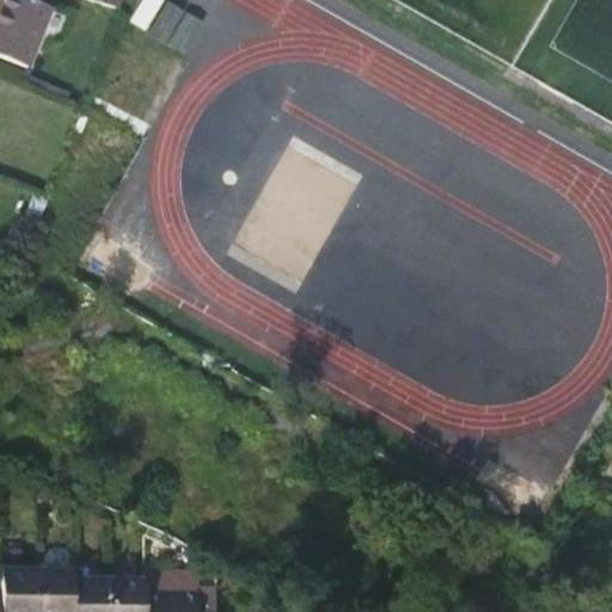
[(0,0),(0,51),(26,61),(48,1),(44,0),(0,0)]
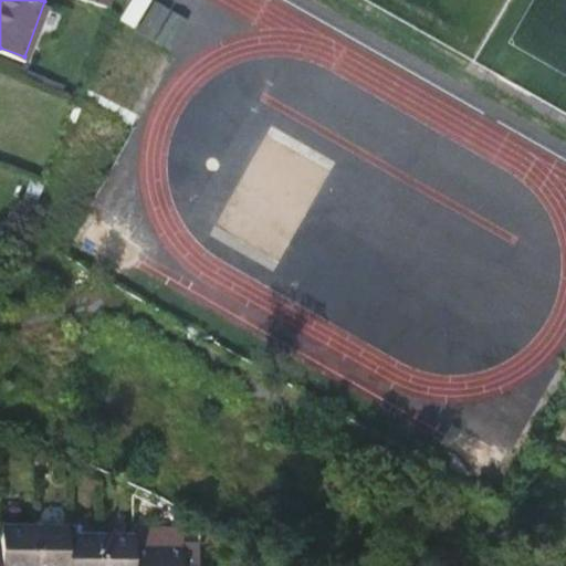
[(128,0),(118,19),(134,28),(148,0),(128,0)]
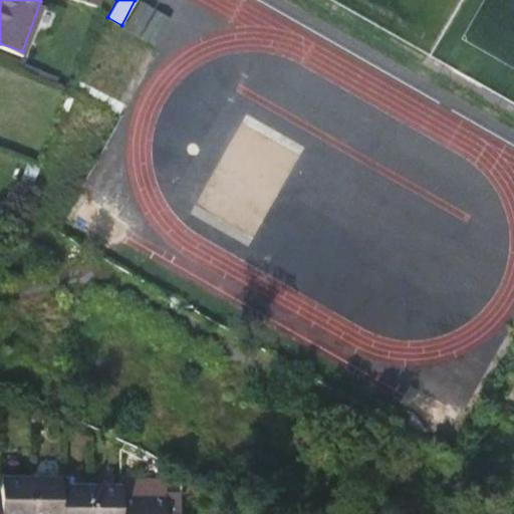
[(138,1),(123,26),(137,34),(152,9),(138,1)]
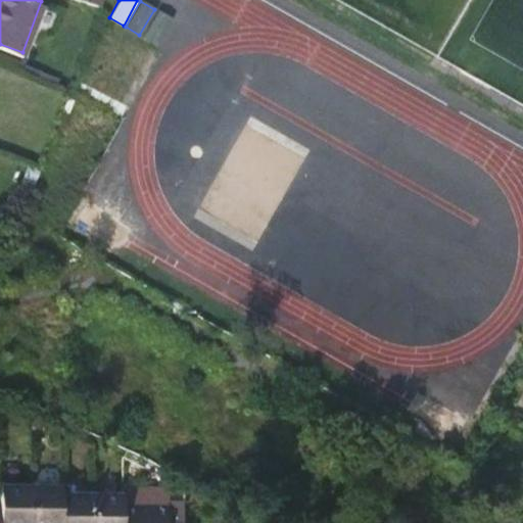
[(156,10),(142,36),(155,44),(171,18),(156,10)]
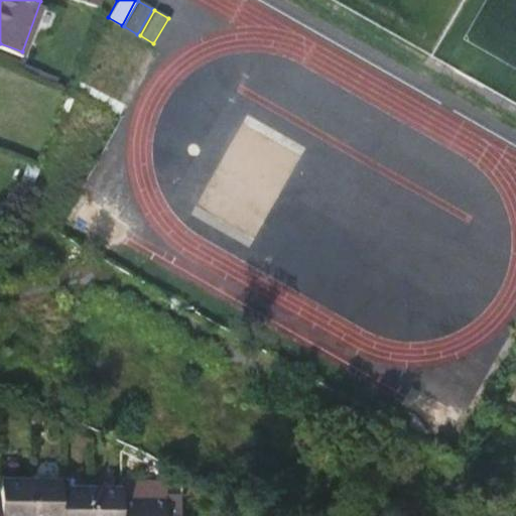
[(28,515),(28,477),(0,476),(0,515),(28,515)]
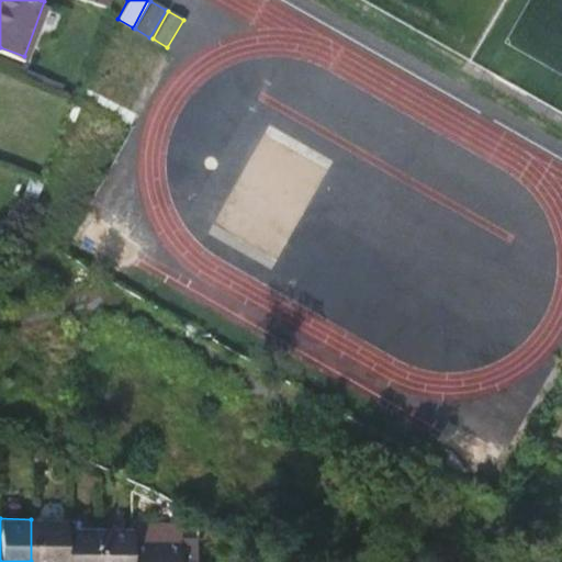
[(64,519),(31,519),(31,561),(63,561),(64,527),(64,519)]
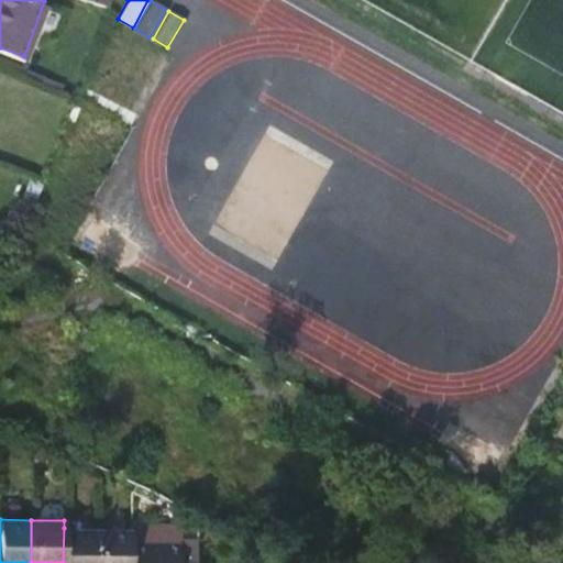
[(96,562),(97,528),(64,528),(63,562),(96,562)]
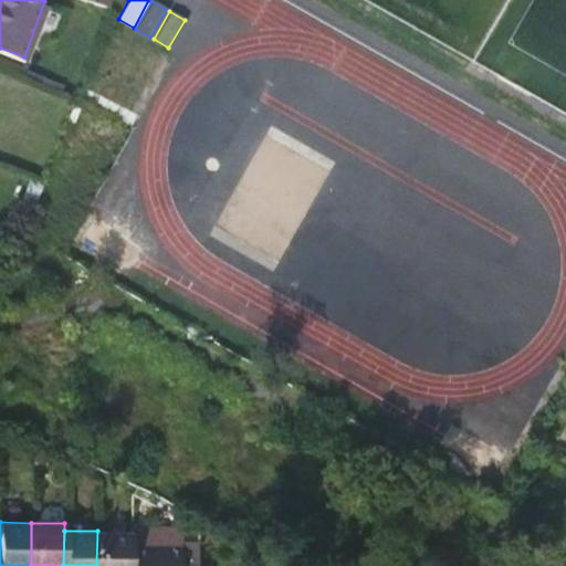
[(96,565),(129,565),(129,542),(130,532),(97,531),(96,565)]
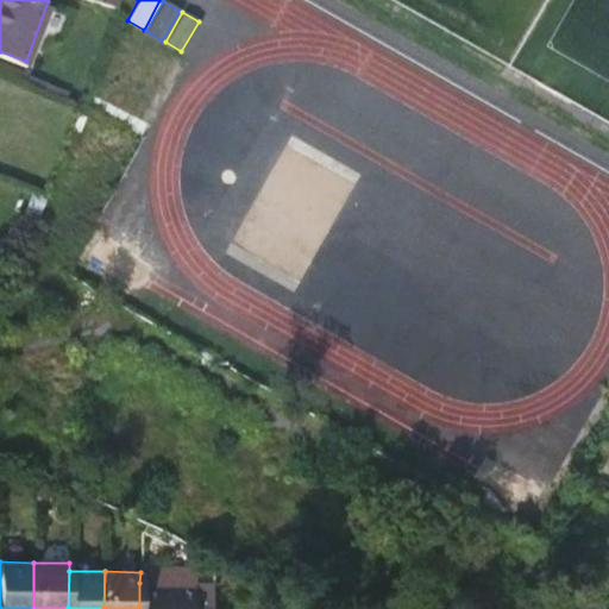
[(193,584),(139,583),(139,608),(209,608),(211,596),(193,596),(193,584)]
